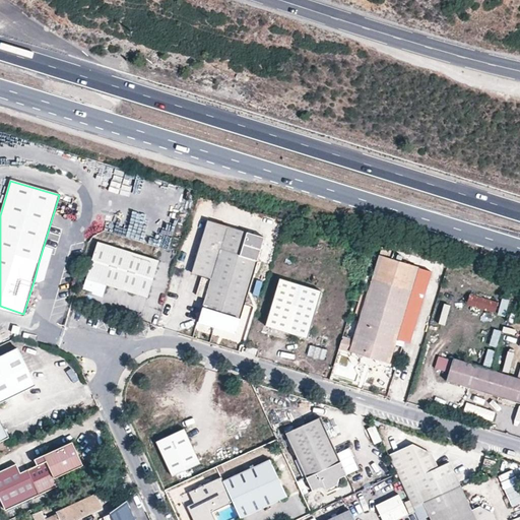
[(160,226),(173,233),(178,222),(165,217),(160,226)]
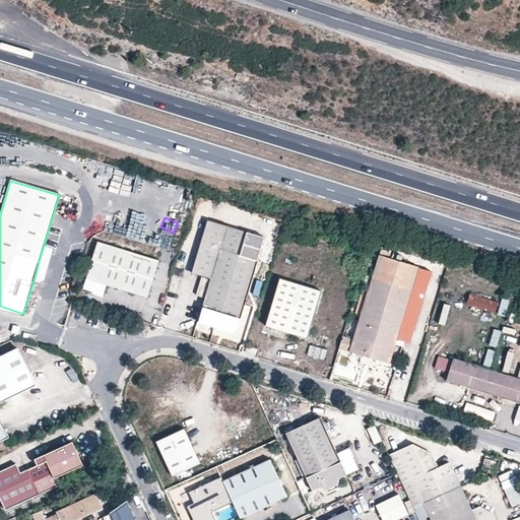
[(247,233),(209,221),(193,273),(202,276),(197,296),(206,298),(199,323),(236,333),(257,261),(240,255),(247,233)]
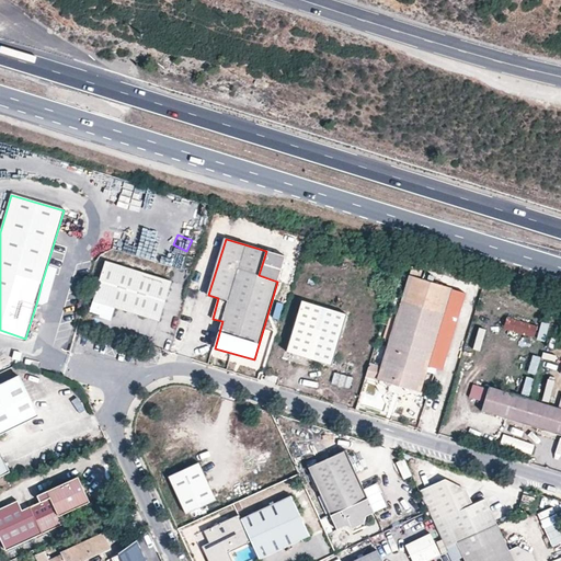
[(128,260),(126,267),(167,281),(170,273),(128,260)]
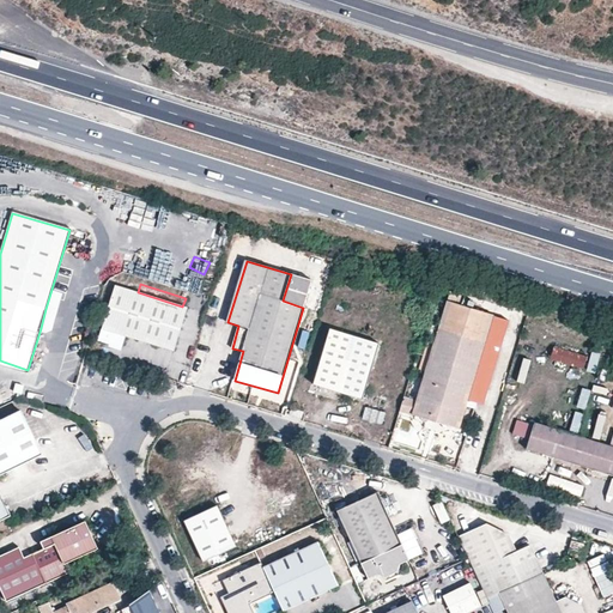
[(116,286),(101,340),(122,349),(127,335),(174,350),(187,308),(138,292),(116,286)]
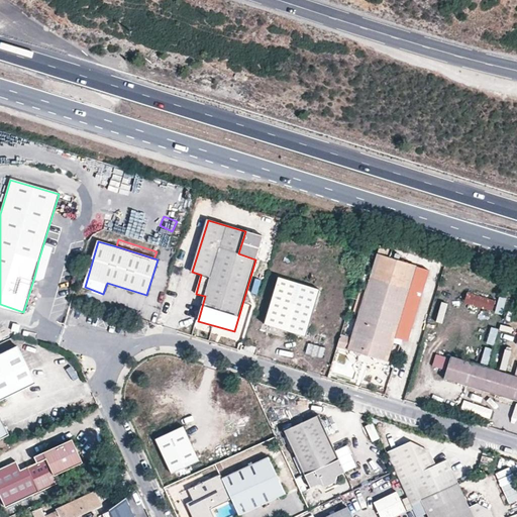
[(352,337),(348,349),(387,362),(394,336),(408,340),(429,270),(377,254),(352,337)]
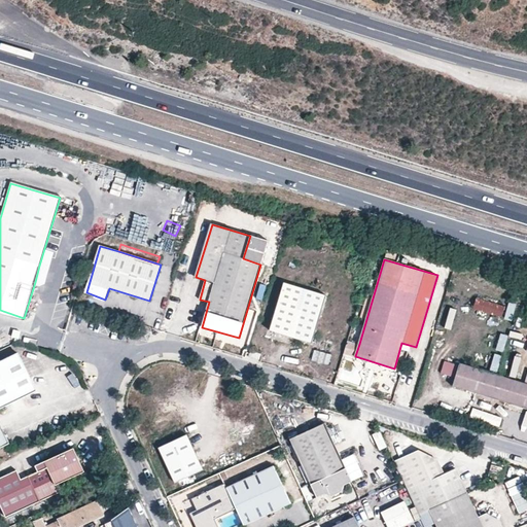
[(45,267),(39,266),(35,282),(40,284),(44,281),(47,272),(45,267)]
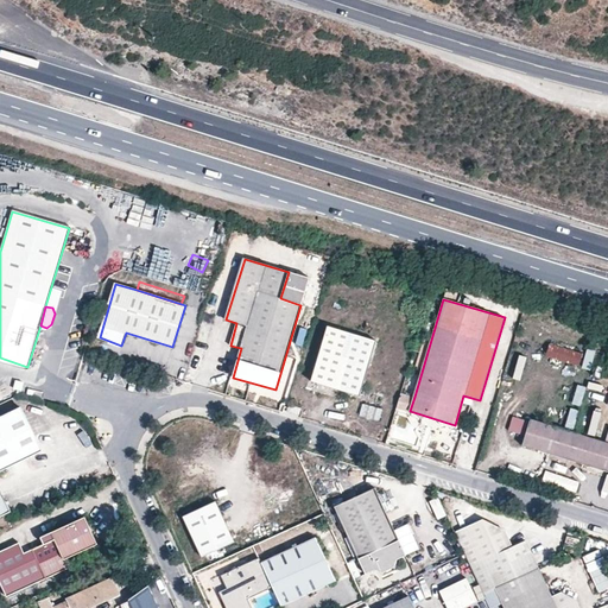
[(327,325),(311,380),(358,394),(374,341),(327,325)]
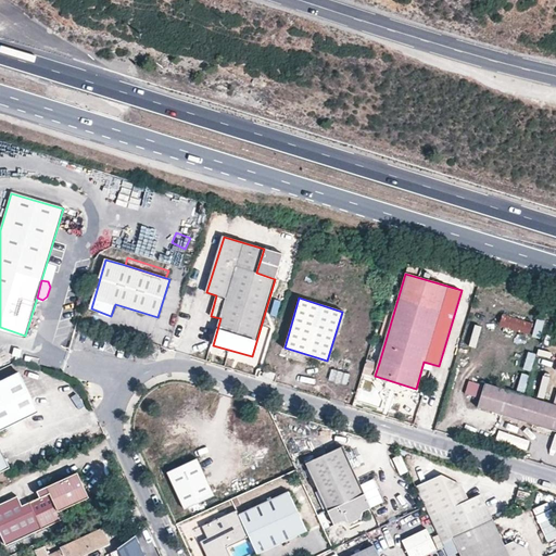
[(273,316),(278,317),(282,303),(276,301),(273,316)]
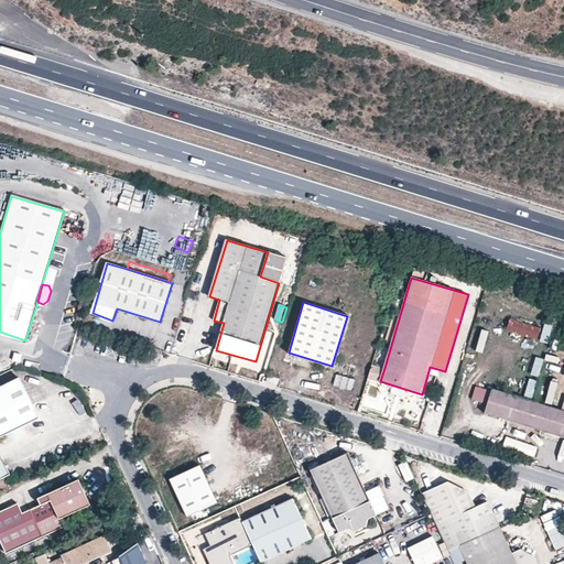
[(508,335),(540,340),(542,326),(510,321),(508,335)]
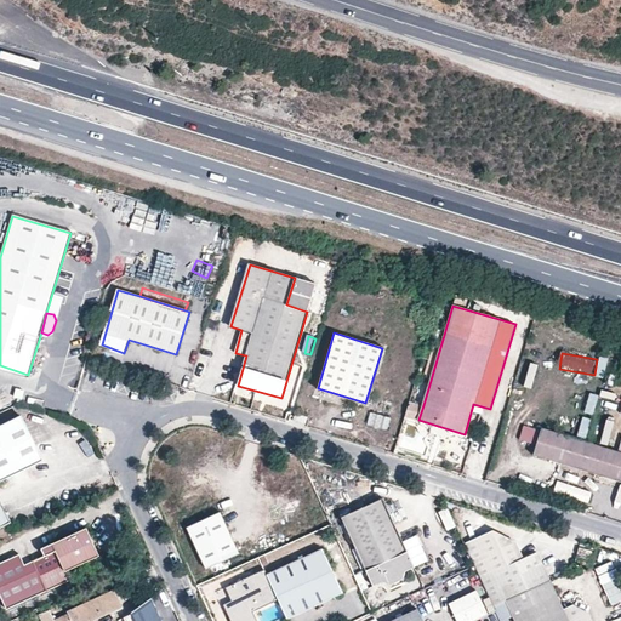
[(599,358),(596,379),(605,380),(609,359),(599,358)]
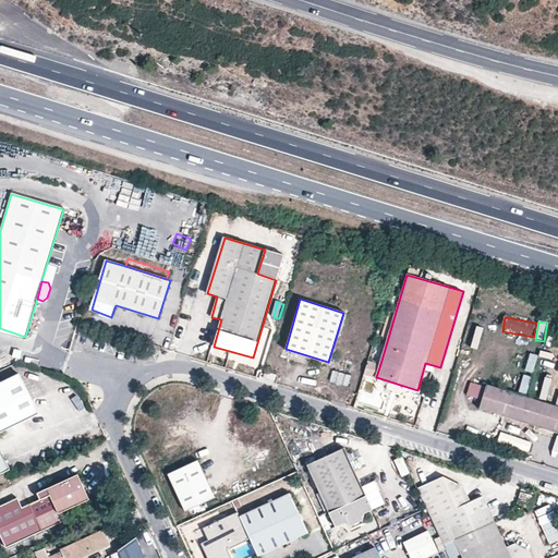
[(261,341),(270,346),(276,329),(266,326),(261,341)]
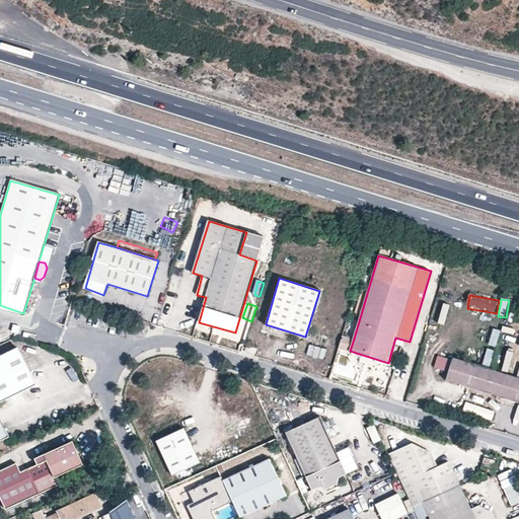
[(439,324),(446,326),(451,306),(445,304),(439,324)]
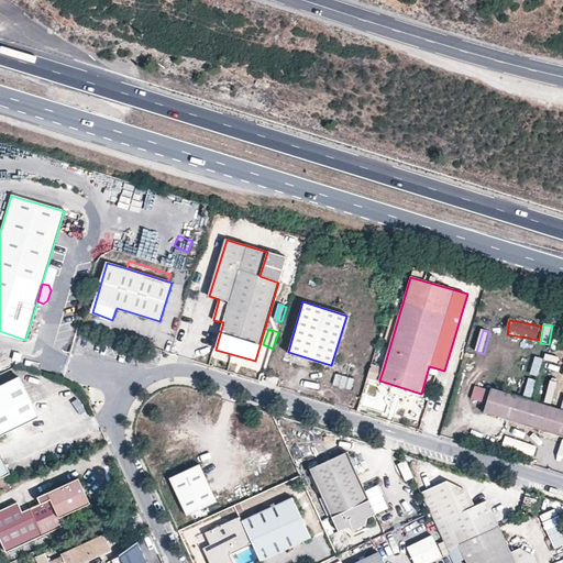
[(547,354),(544,361),(558,364),(560,359),(547,354)]
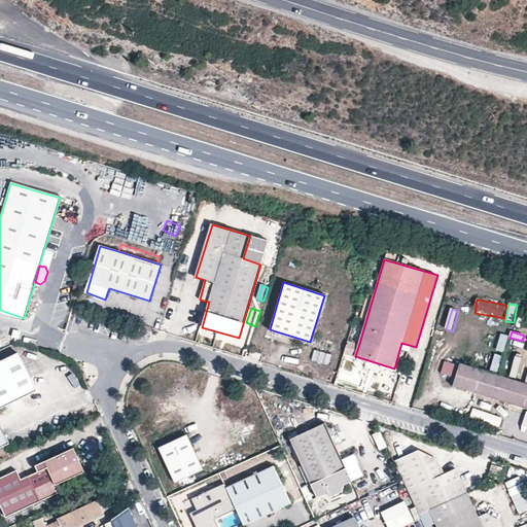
[(497,351),(504,354),(510,337),(502,335),(497,351)]
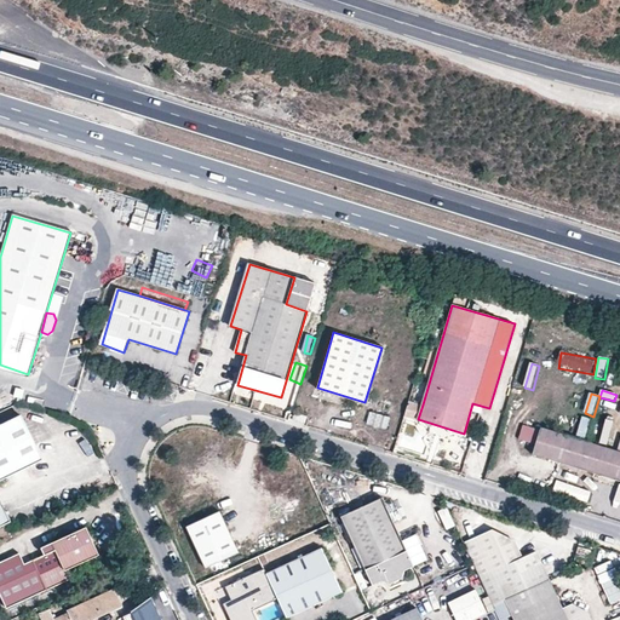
[(423,405),(408,400),(403,414),(418,419),(423,405)]
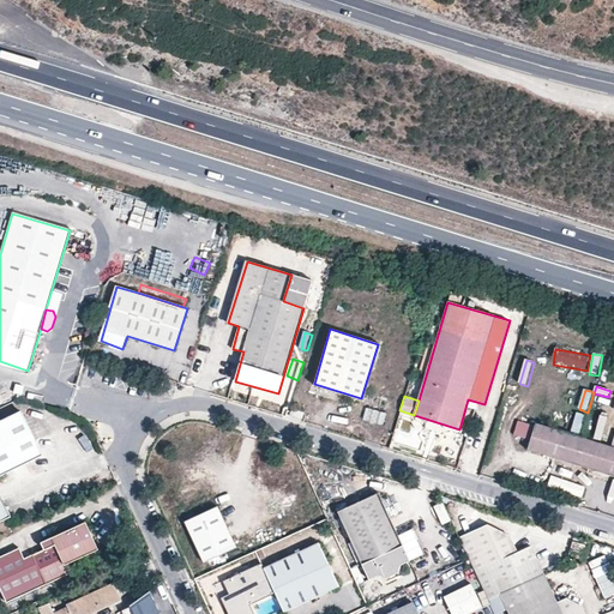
[(307,413),(290,408),(289,414),(305,419),(307,413)]
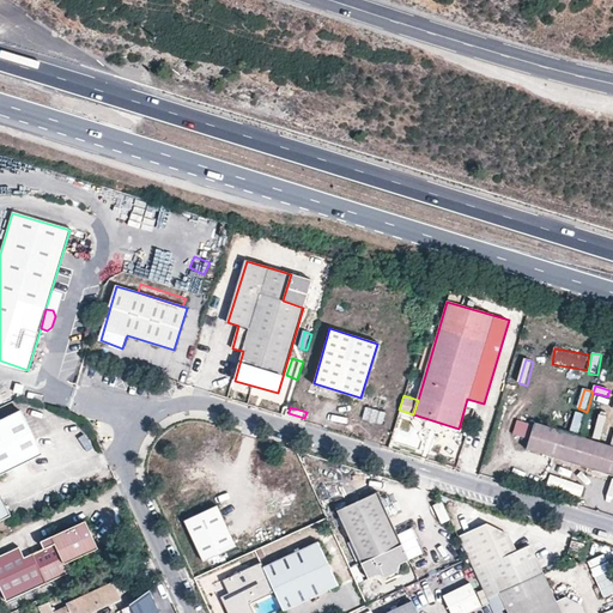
[(365,408),(363,422),(383,425),(386,412),(365,408)]
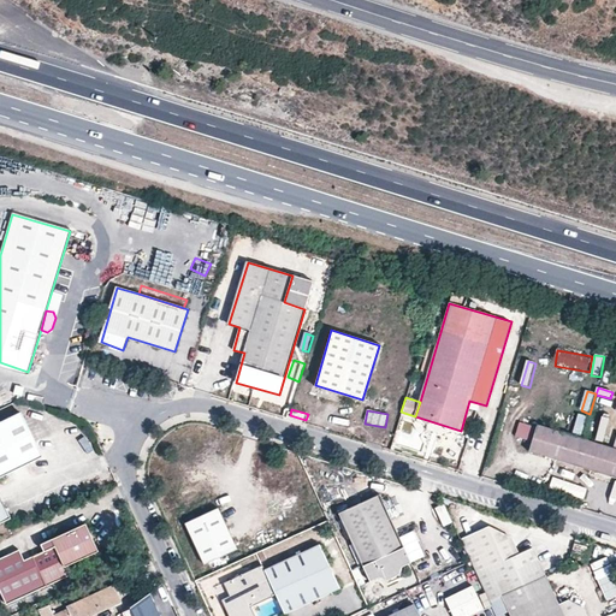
[(21,414),(0,422),(0,522),(11,517),(0,496),(0,475),(42,457),(21,414)]
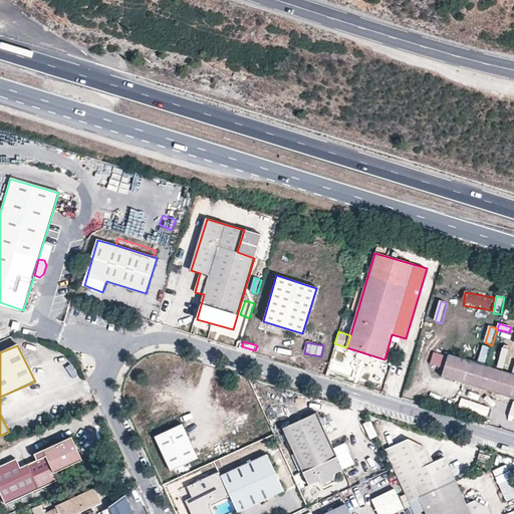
[(487,363),(491,347),(483,345),(479,361),(487,363)]
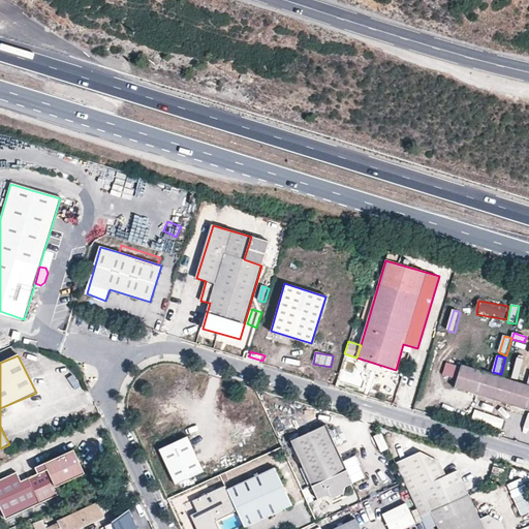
[(518,359),(514,381),(528,383),(528,371),(524,370),(525,360),(518,359)]
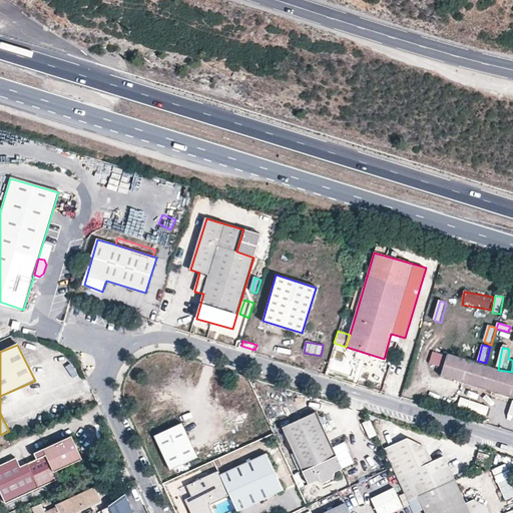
[(442,369),(445,355),(433,352),(429,366),(442,369)]
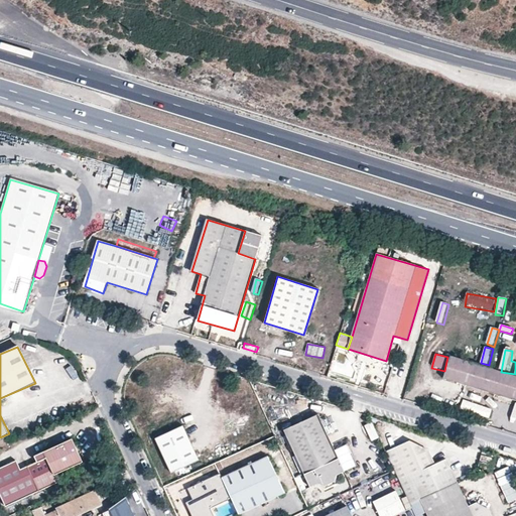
[(515,376),(452,358),(445,379),(515,400),(515,376)]
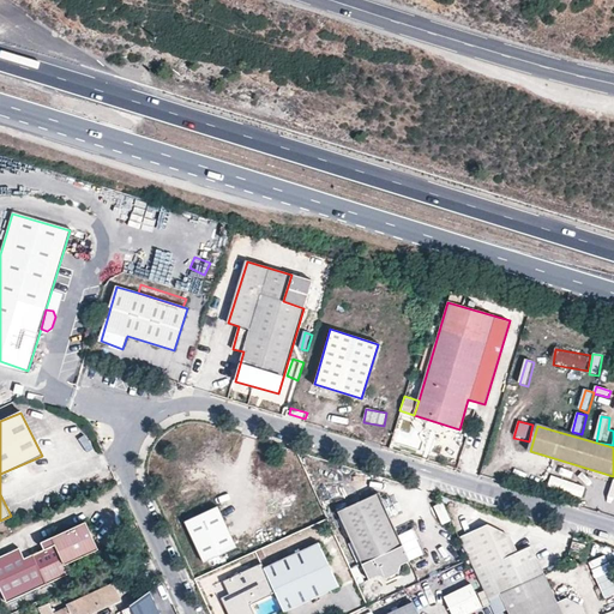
[(77,429),(71,434),(83,449),(89,443),(77,429)]
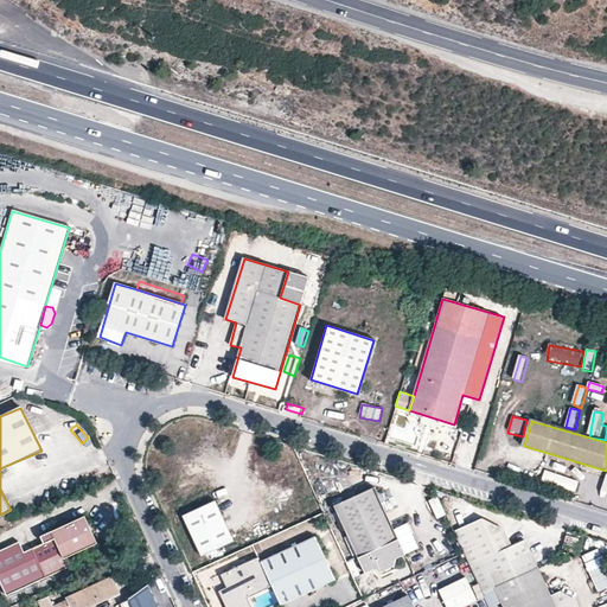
[(545,471),(542,481),(576,494),(580,483),(545,471)]
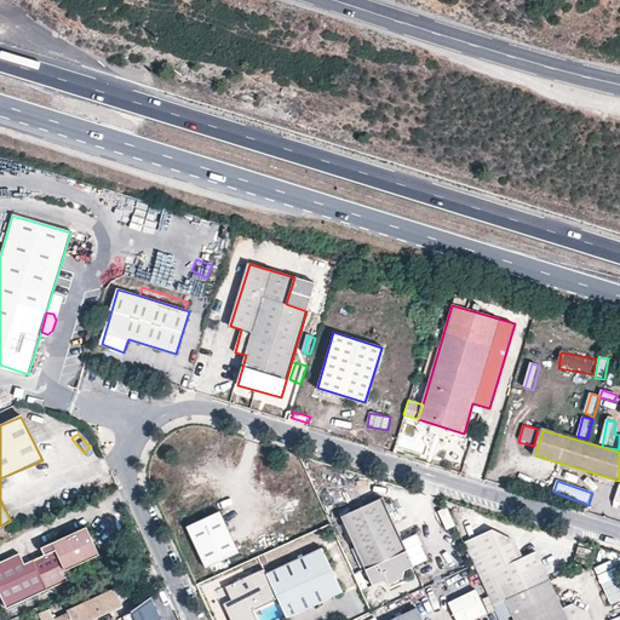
[(382,497),(342,516),(374,586),(382,581),(390,584),(403,578),(406,570),(414,566),(382,497)]
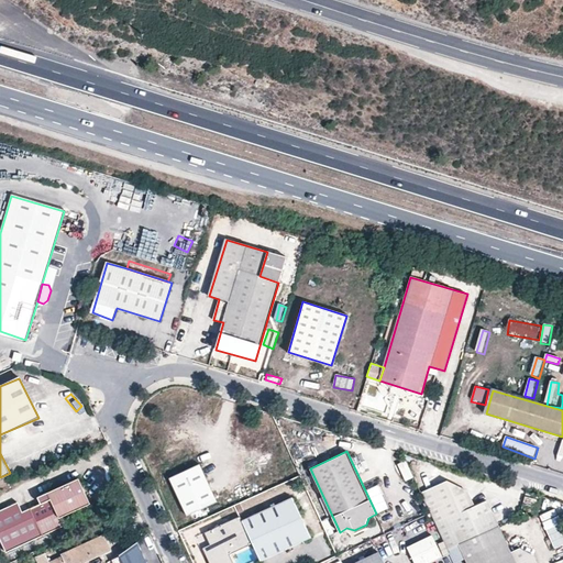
[(408,462),(399,465),(406,483),(415,479),(408,462)]
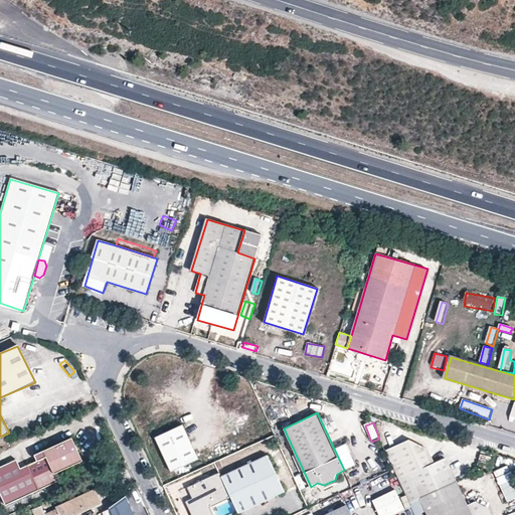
[(183,425),(156,438),(171,471),(198,458),(183,425)]
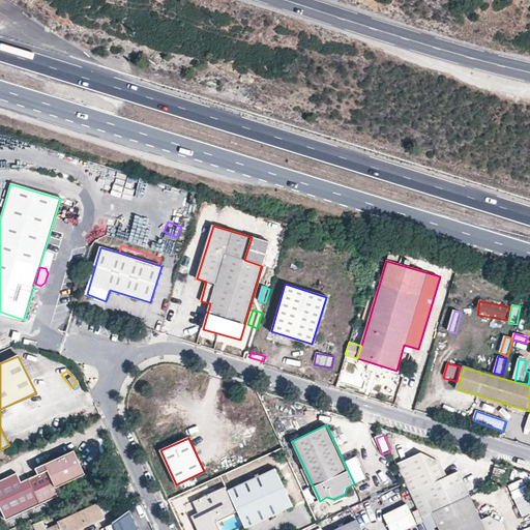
[(18,473),(0,480),(0,509),(4,519),(59,494),(56,487),(76,478),(64,454),(35,468),(38,474),(22,482),(18,473)]
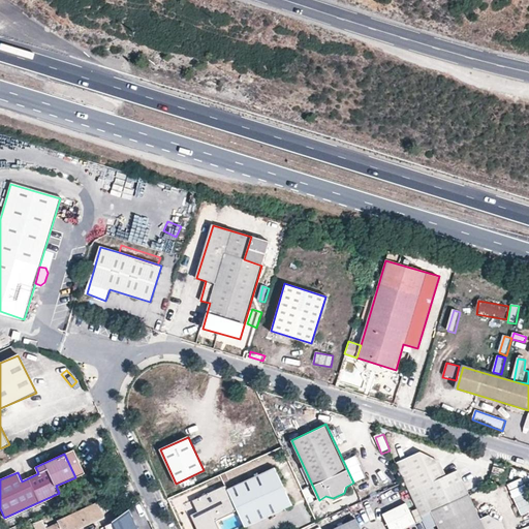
[(432,512),(469,495),(460,472),(447,477),(440,462),(422,455),(398,464),(423,517),(432,512)]
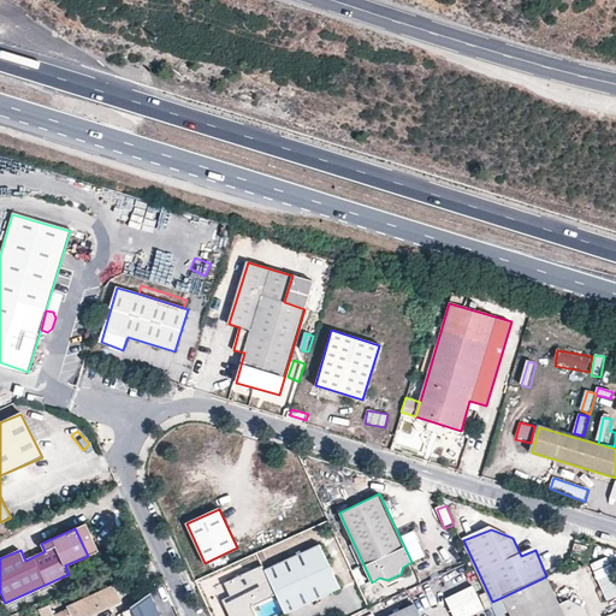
[(231,594),(221,599),(229,615),(254,615),(250,606),(277,594),(286,614),(341,588),(320,545),(266,569),(264,564),(225,582),(231,594)]
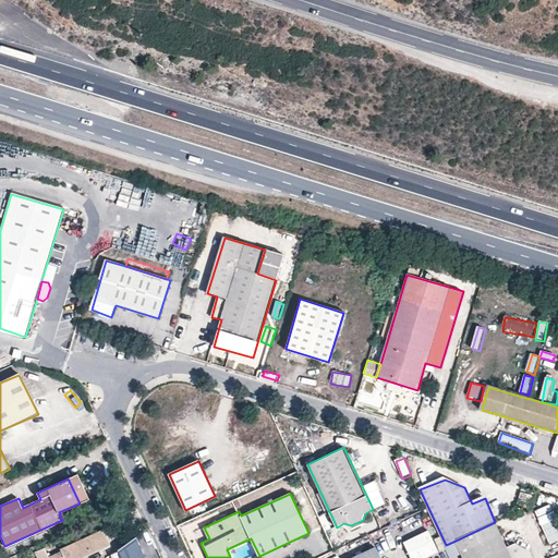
[(531,511),(534,498),(521,494),(518,507),(531,511)]
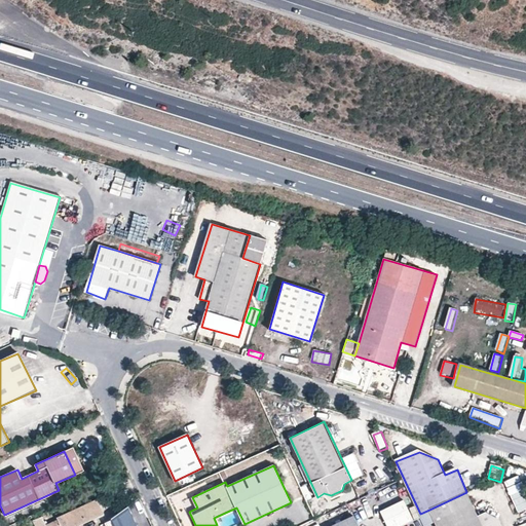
[(525,487),(523,480),(510,486),(520,510),(525,505),(525,487)]
